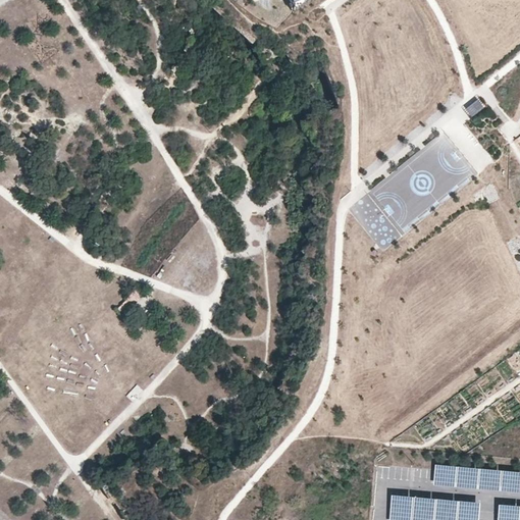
[(287,0),(293,11),(303,0),(287,0)]
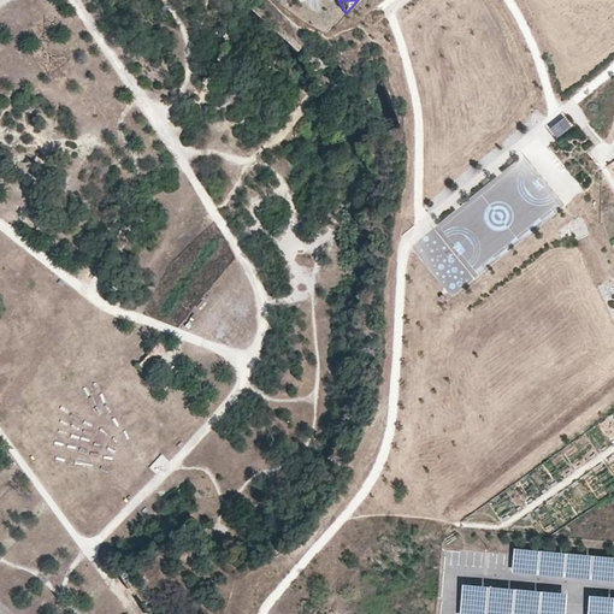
[(564,116),(545,130),(555,140),(572,127),(564,116)]
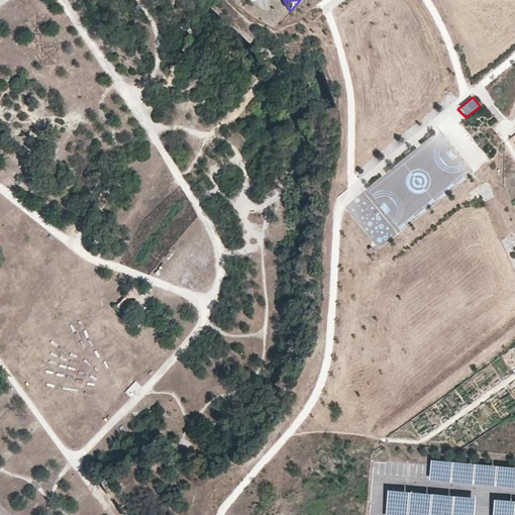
[(486,161),(458,130),(446,141),(474,172),(486,161)]
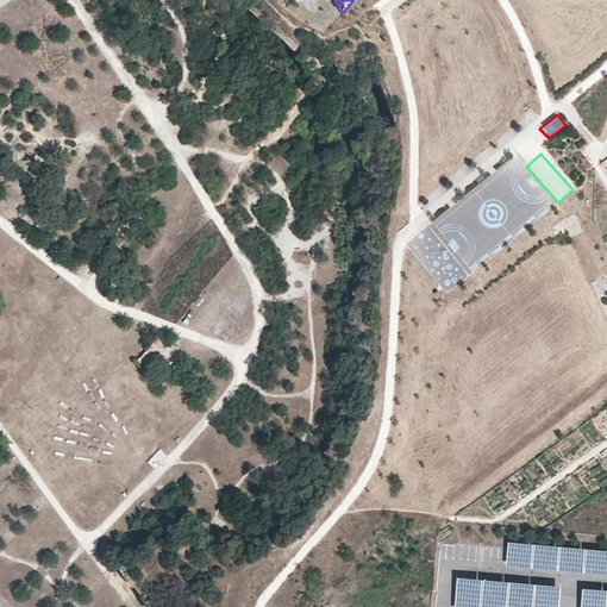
[(145,352),(154,360),(164,346),(155,339),(145,352)]
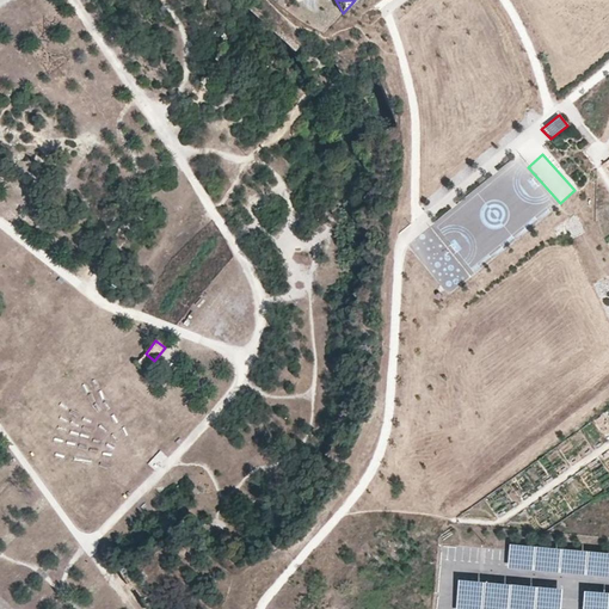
[(608,552),(508,543),(505,568),(608,577),(608,552)]
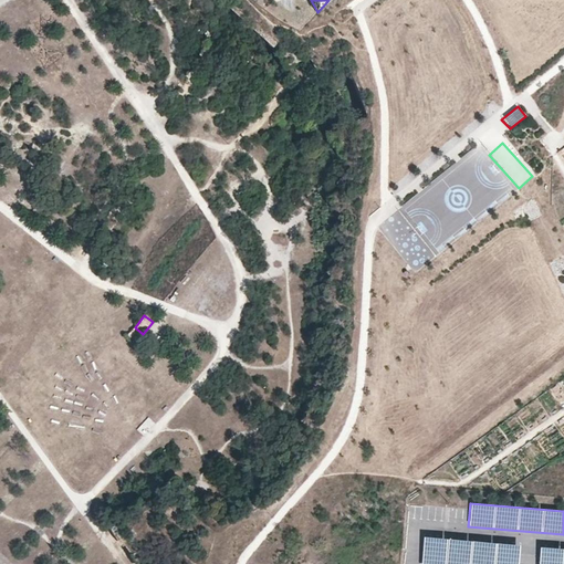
[(425,539),(421,563),(518,563),(520,546),(425,539)]
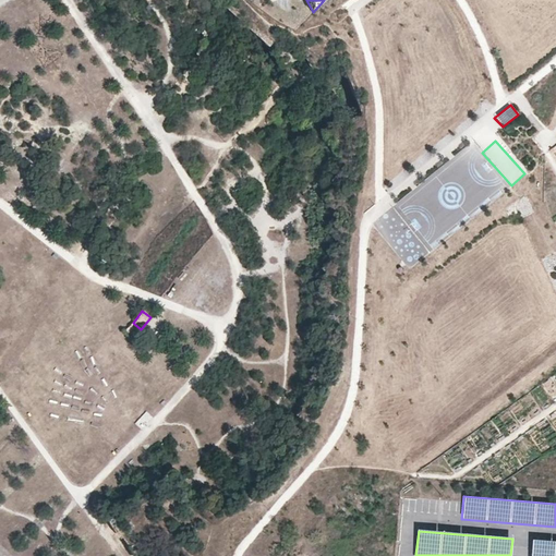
[(555,555),(555,541),(533,540),(531,555),(555,555)]
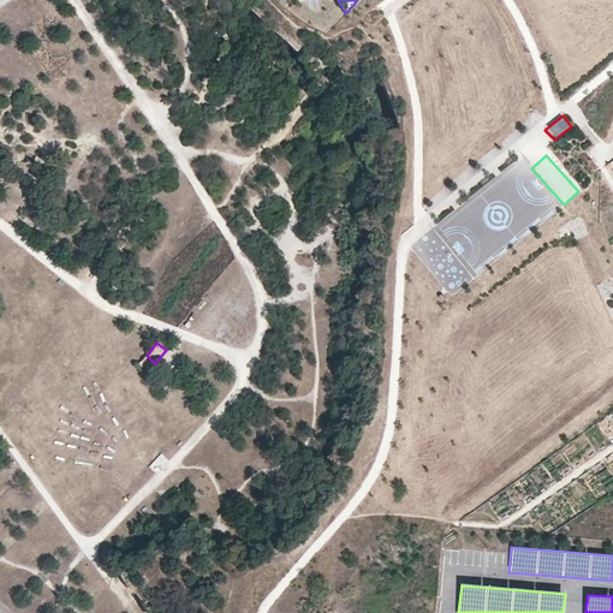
All buildings are outlined.
